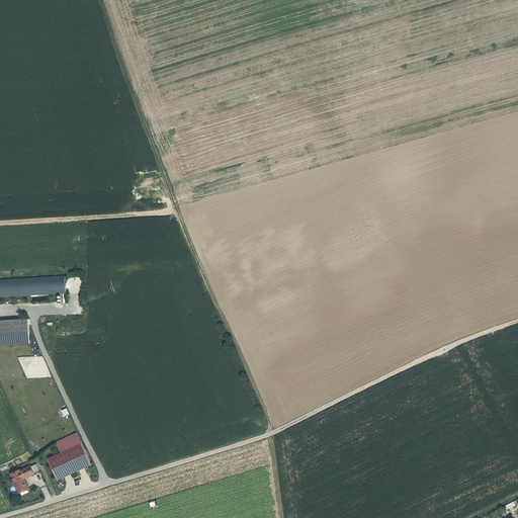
[(0,297),(66,293),(65,277),(0,280),(0,297)]
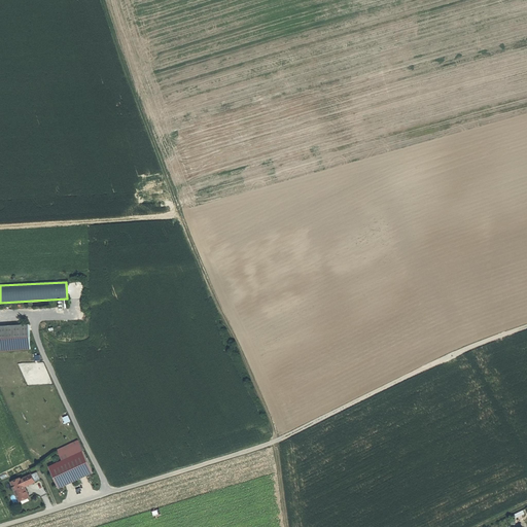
[(0,351),(30,350),(29,326),(0,327),(0,351)]
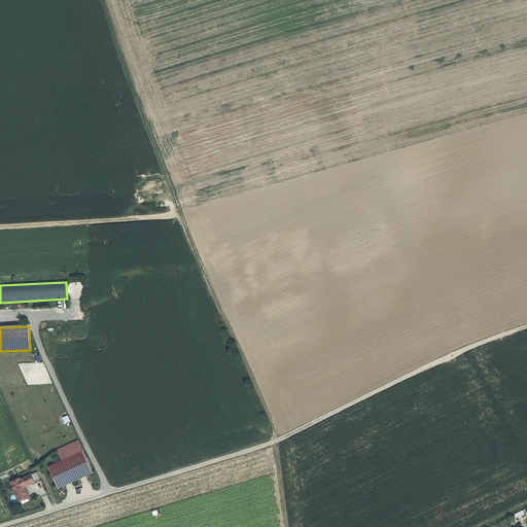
[(62,461),(83,451),(78,441),(57,450),(62,461)]
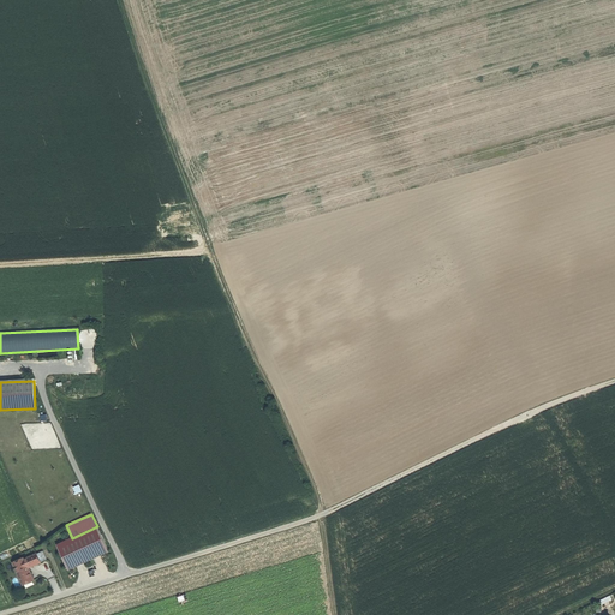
[(97,526),(72,538),(57,545),(69,571),(109,553),(97,526)]
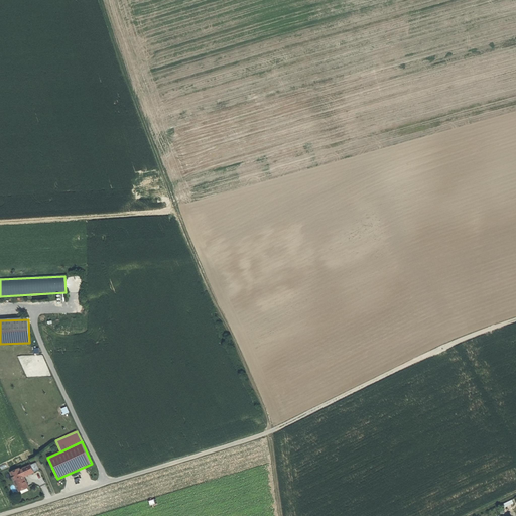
[(30,466),(23,469),(26,476),(34,473),(30,466)]
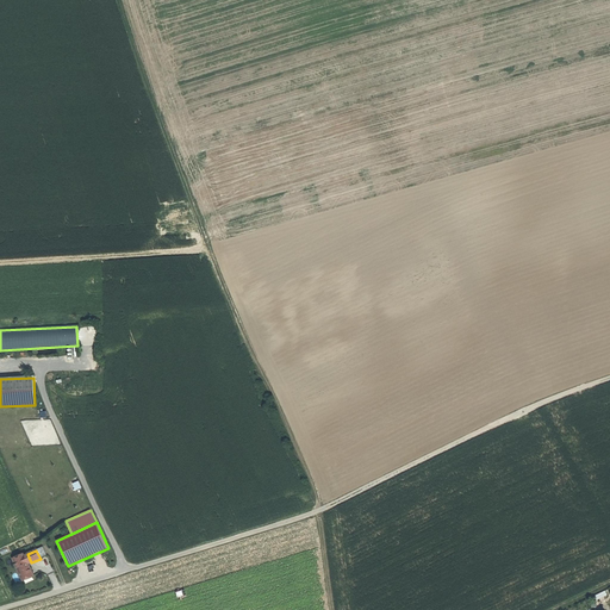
[(24,555),(24,554),(13,560),(22,579),(32,574),(29,564),(24,555)]
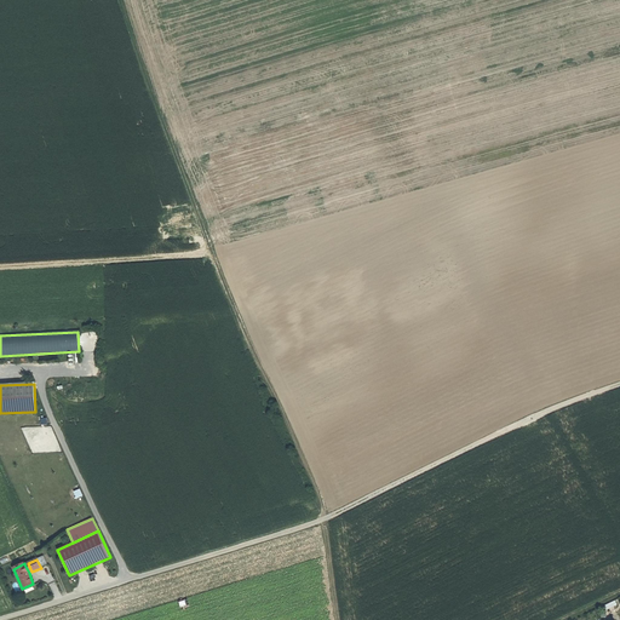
All buildings are outlined.
